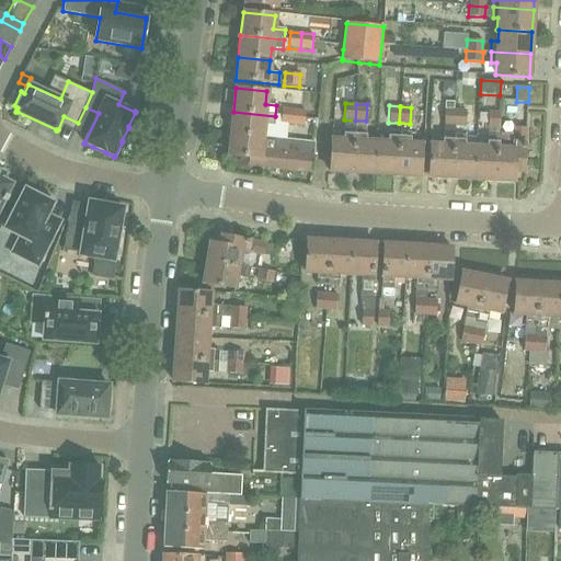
[(292,125),(294,110),(281,109),(279,124),(292,125)]
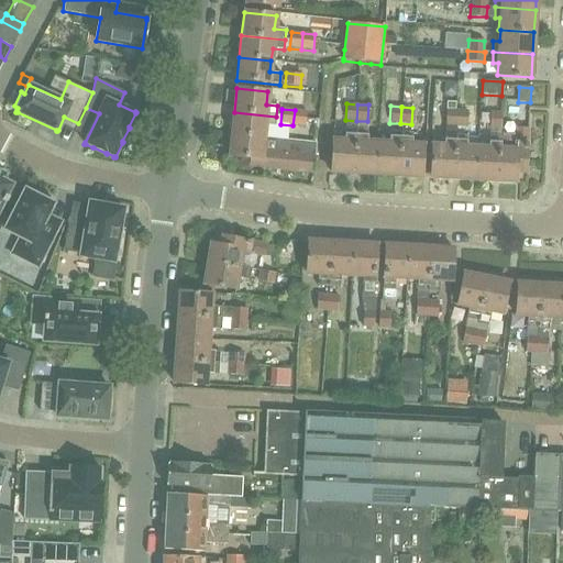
[(445,109),(444,125),(455,127),(456,110),(445,109)]
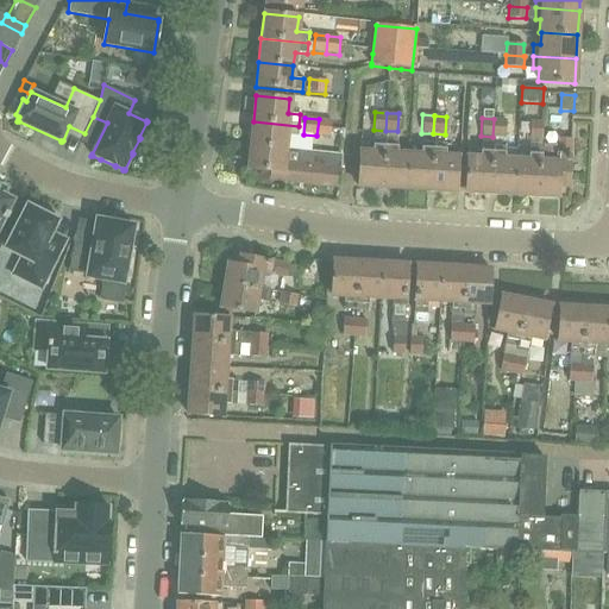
[(332,120),(319,119),(316,136),(331,137),(332,120)]
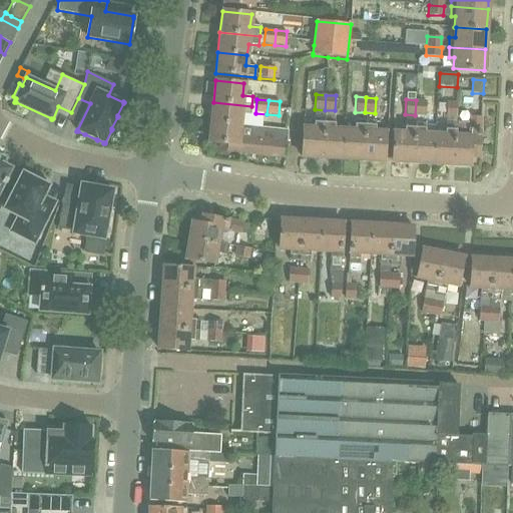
[(416,100),(415,115),(425,115),(426,100),(416,100)]
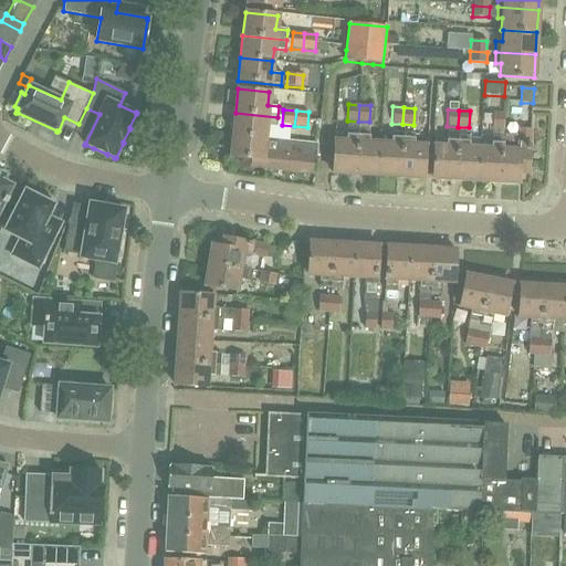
[(491,128),(504,129),(505,113),(492,112),(491,128)]
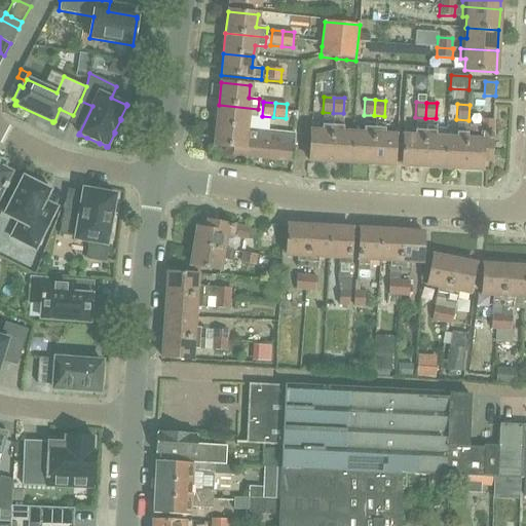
[(219,105),(217,124),(246,127),(247,117),(257,118),(258,109),(219,105)]
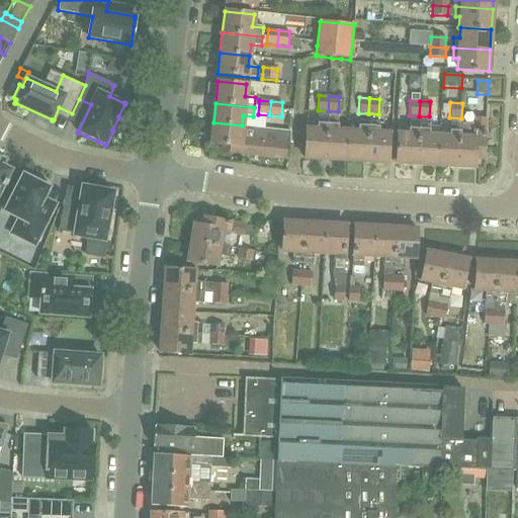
[(460,138),(458,167),(473,168),(473,159),(484,160),(486,118),(486,117),(476,116),(475,117),(473,139),(460,138)]
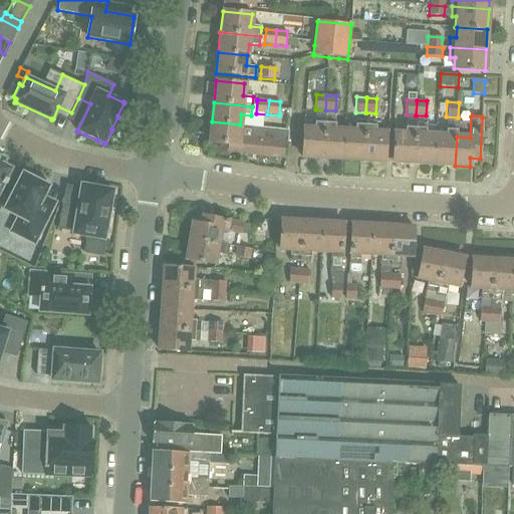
[(324,118),(315,118),(314,130),(304,130),(302,158),(322,159),(324,118)]
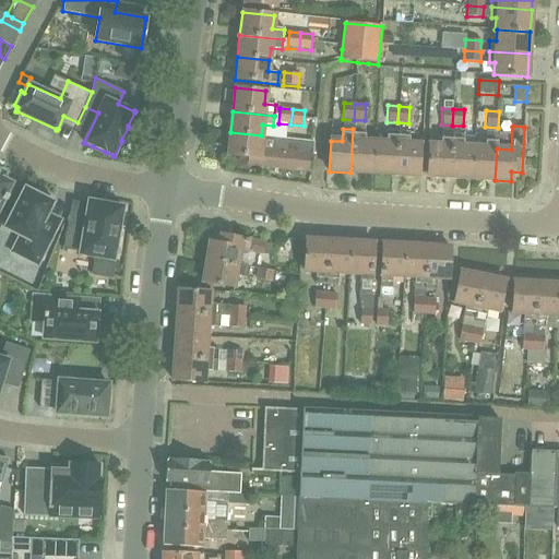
[(364,130),(353,129),(351,173),(372,175),(375,143),(364,142),(364,130)]
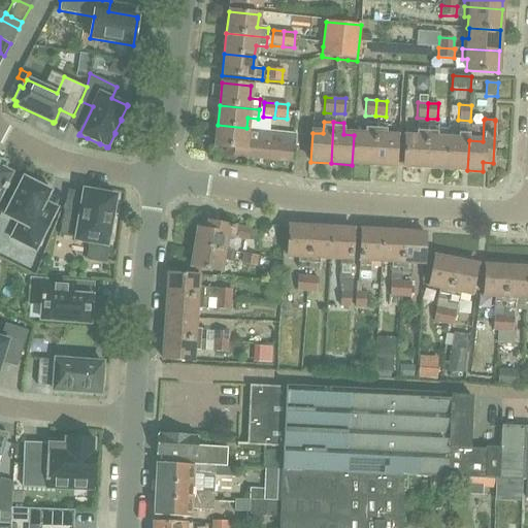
[(363,135),(354,135),(352,165),(373,166),(375,124),(364,124),(363,135)]
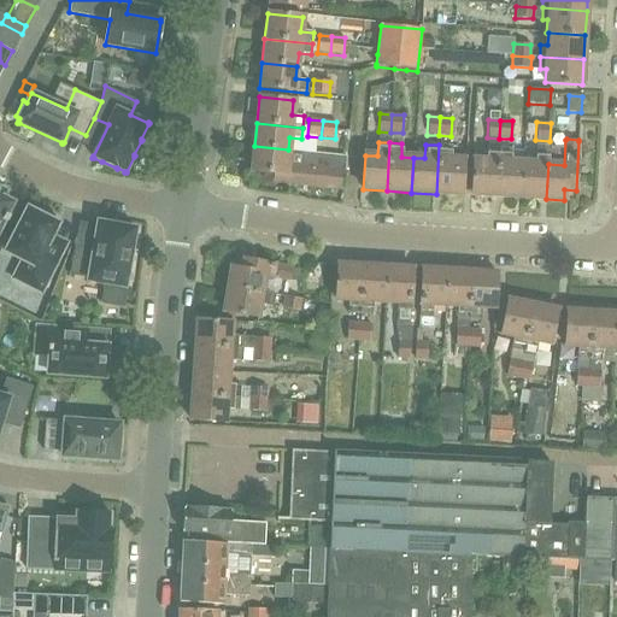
[(460,195),(463,160),(451,159),(451,146),(439,145),(436,194),(460,195)]
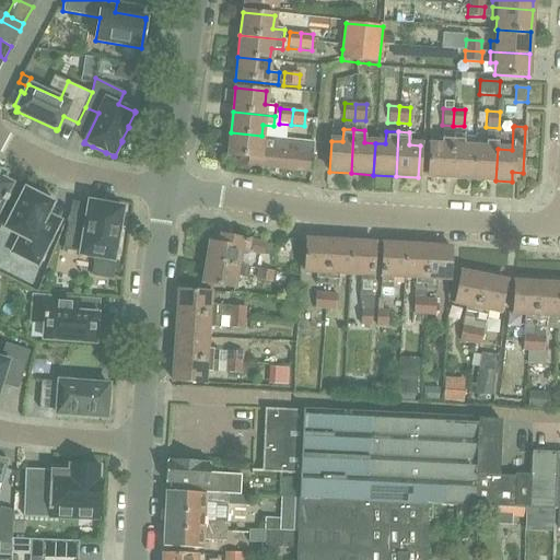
[(276,138),(261,136),(231,132),(228,156),(248,159),(247,165),(272,167),(276,138)]
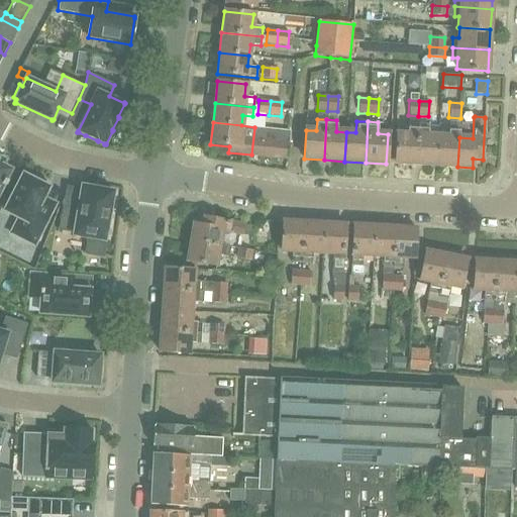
[(416,165),(418,124),(408,123),(407,135),(396,134),(394,164),(416,165)]
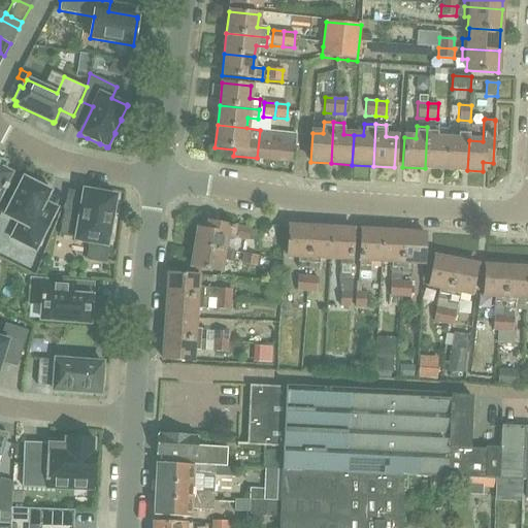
[(437,127),(427,127),(425,168),(446,169),(447,139),(436,139),(437,127)]
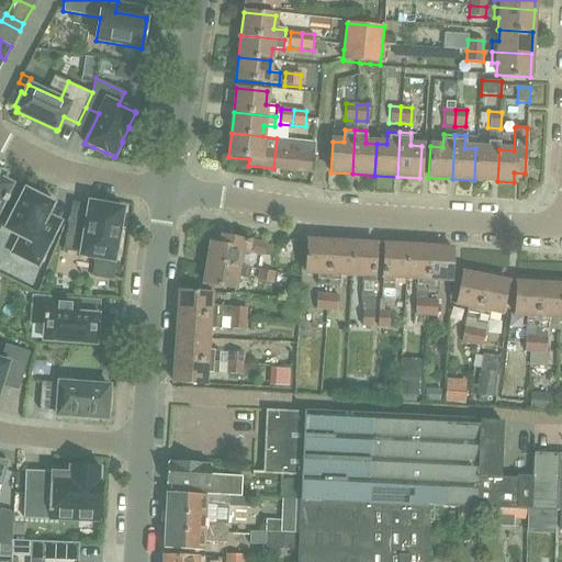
[(497,181),(499,149),(501,137),(487,137),(486,149),(475,148),(474,180),(497,181)]
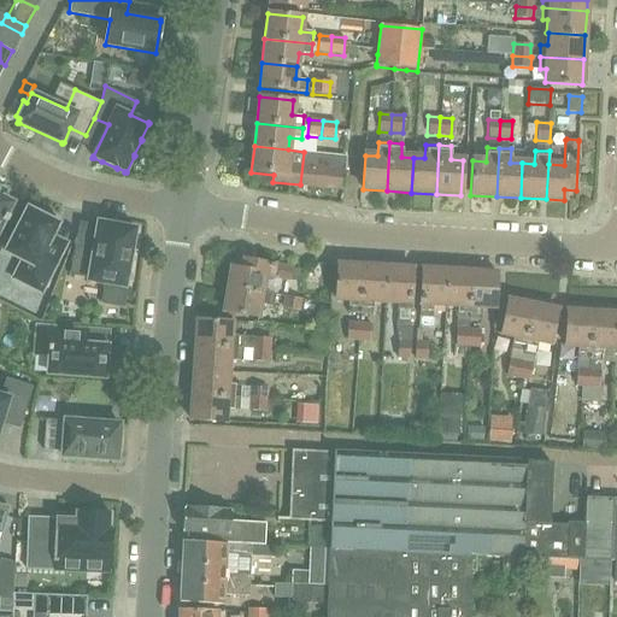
[(346,156),(304,152),(300,184),(342,189),(346,156)]
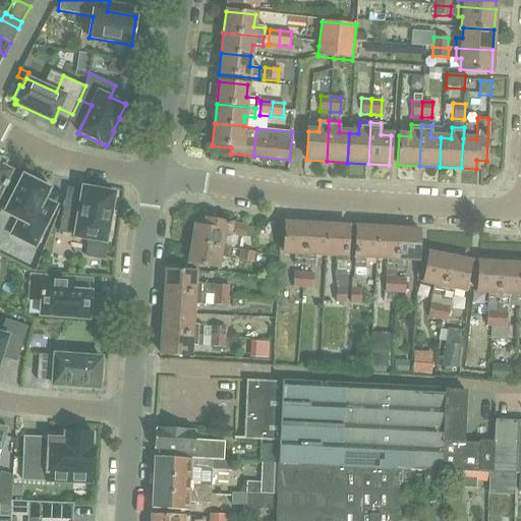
[(0,193),(4,186),(6,187),(8,183),(6,182),(11,171),(2,166),(5,161),(0,158),(0,193)]
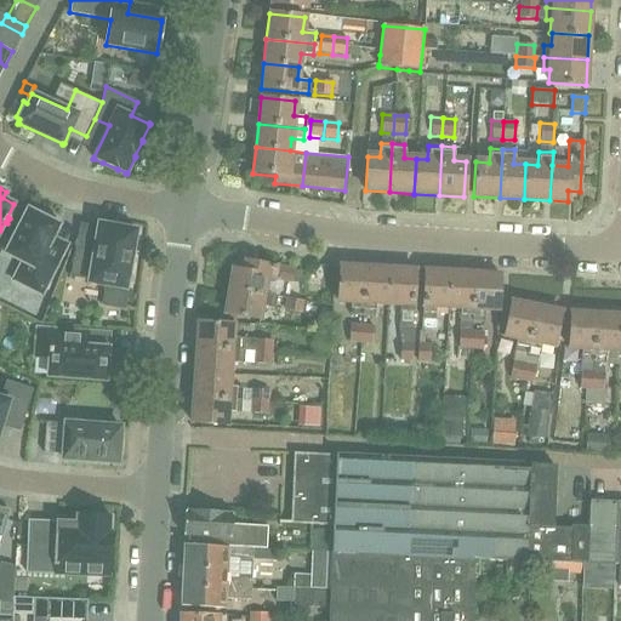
[(43,257),(53,235),(60,224),(55,223),(57,218),(43,211),(40,216),(28,209),(5,254),(27,265),(17,283),(41,295),(57,265),(43,257)]
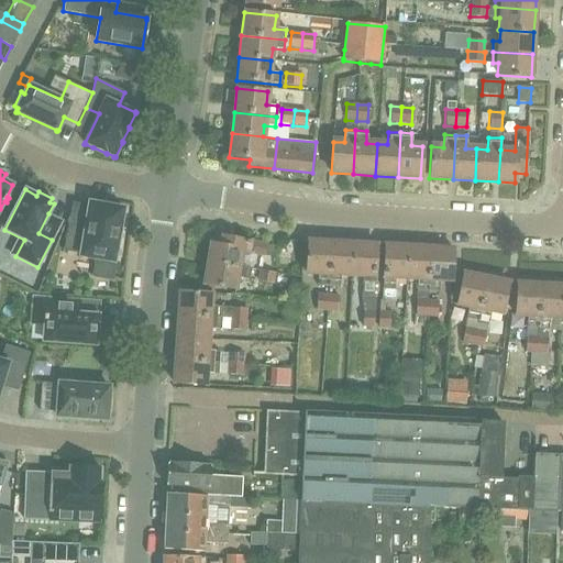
[(89,202),(88,207),(85,228),(69,224),(64,251),(80,253),(79,256),(96,258),(92,276),(112,279),(119,244),(118,243),(123,208),(89,202)]
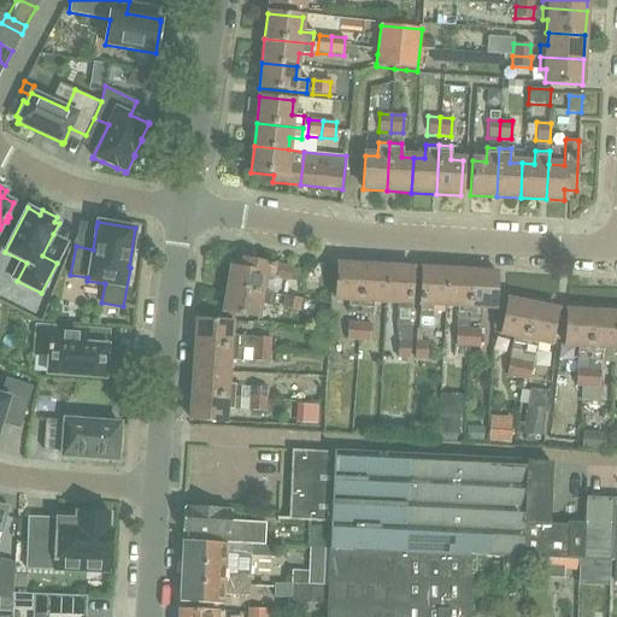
[(229,268),(227,288),(262,294),(265,277),(288,281),(289,269),(242,260),(241,270),(229,268)]
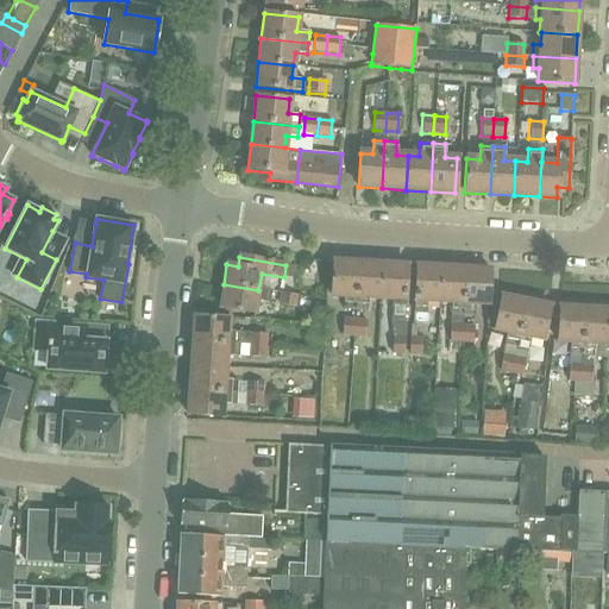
[(343,311),(355,311),(358,263),(333,262),(332,297),(344,297),(343,311)]
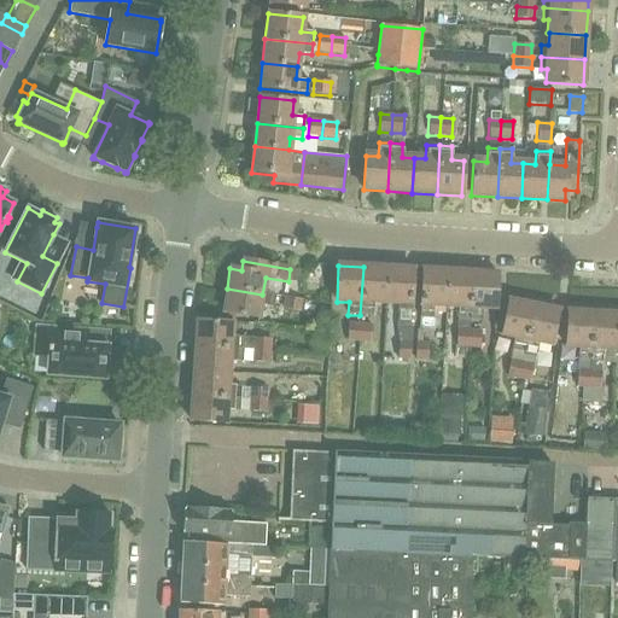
[(360,315),(373,316),(373,303),(385,304),(388,268),(363,267),(360,315)]
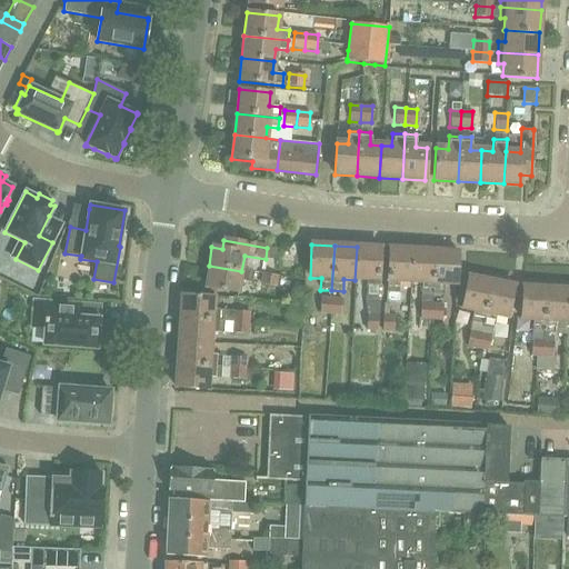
[(357,247),(355,280),(366,280),(366,292),(365,300),(377,300),(378,292),(379,259),(380,248),(357,247)]
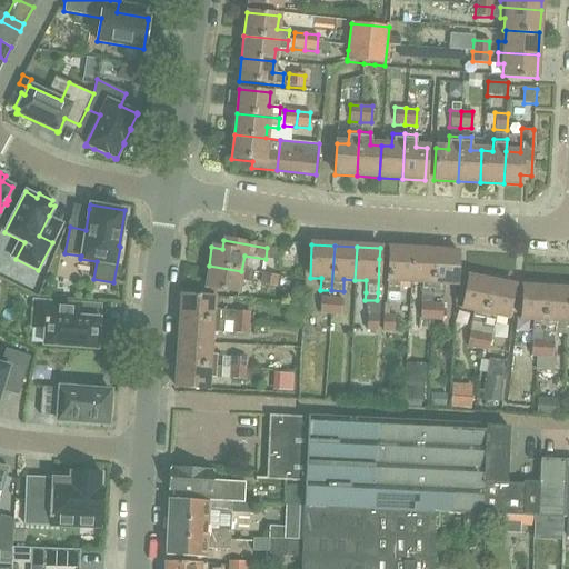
[(410,282),(411,249),(389,248),(387,293),(399,293),(399,282),(410,282)]
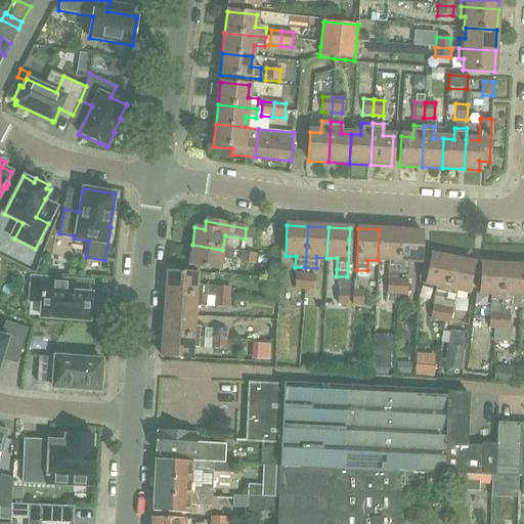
[(397,279),(398,271),(400,230),(379,229),(378,260),(388,261),(386,294),(397,295),(397,279)]
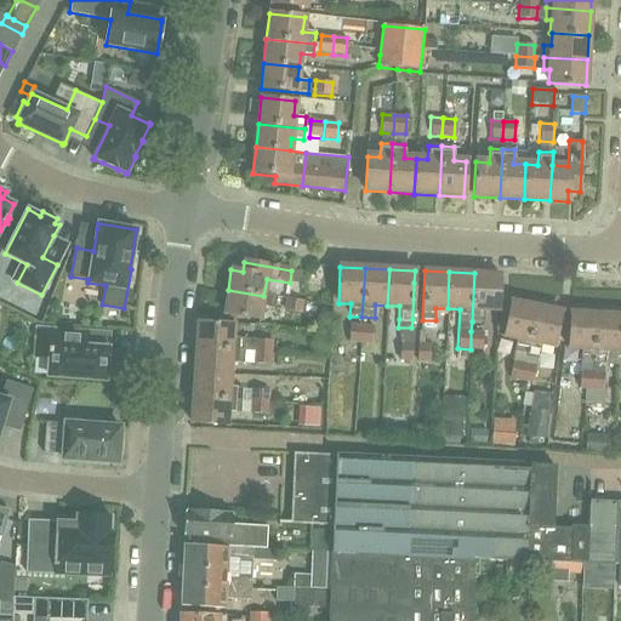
[(474,273),(472,322),(484,323),(485,309),(499,311),(501,275),(474,273)]
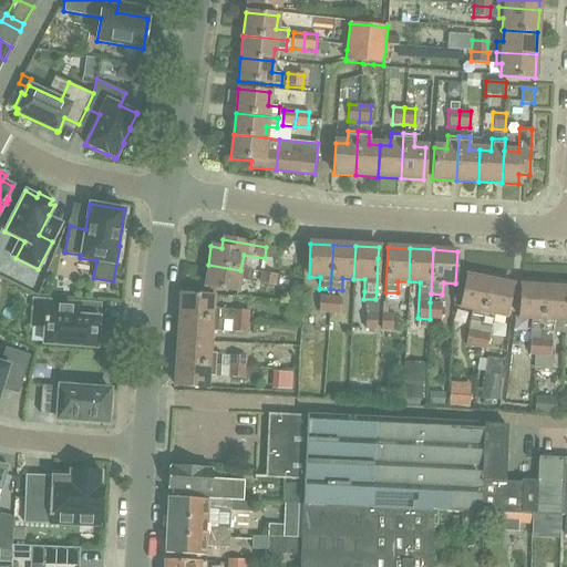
[(240,270),(208,265),(204,287),(237,292),(238,281),(249,284),(251,271),(240,270)]
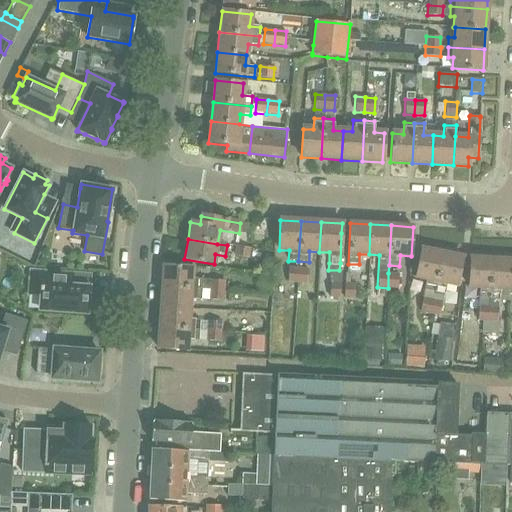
[(250,249),(236,245),(234,255),(248,258),(250,249)]
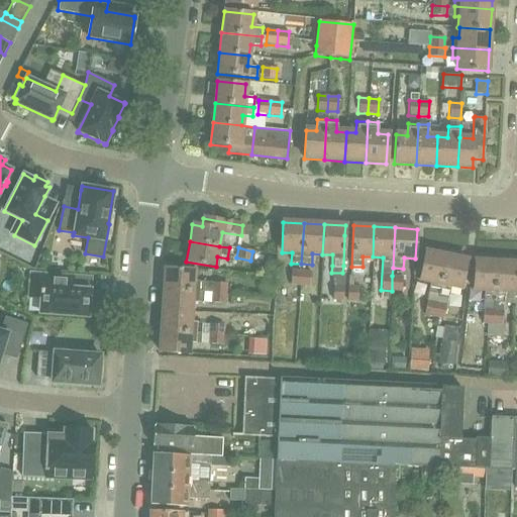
[(424,261),(420,280),(430,283),(428,294),(429,294),(438,296),(447,256),(426,251),(424,261)]
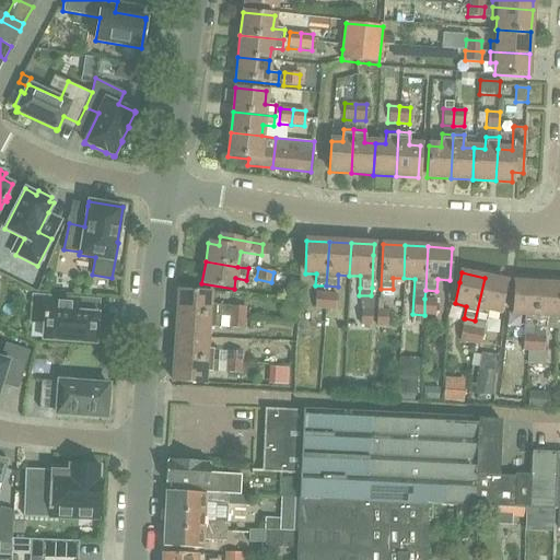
[(473,329),(469,343),(479,346),(485,322),(487,311),(500,314),(504,293),(506,282),(485,278),(475,321),(473,329)]
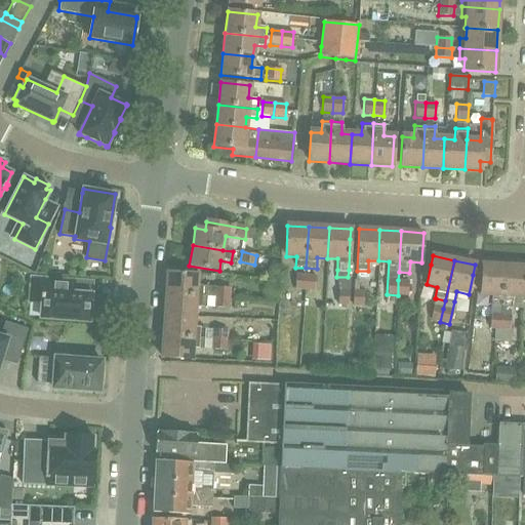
[(498,329),(500,307),(502,266),(482,265),(481,293),(491,294),(489,329),(498,329)]
